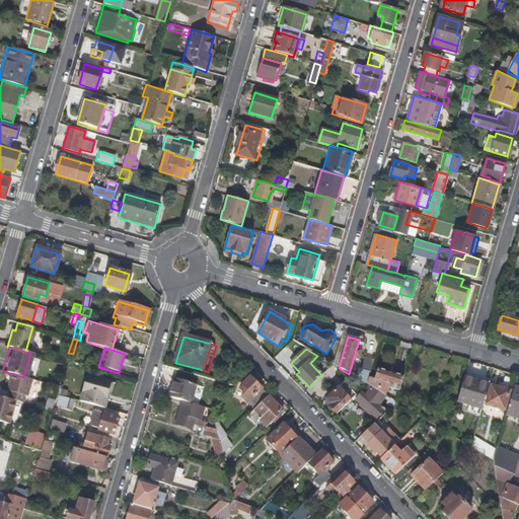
[(73,354),(68,353),(66,363),(72,365),(75,355),(73,354)]
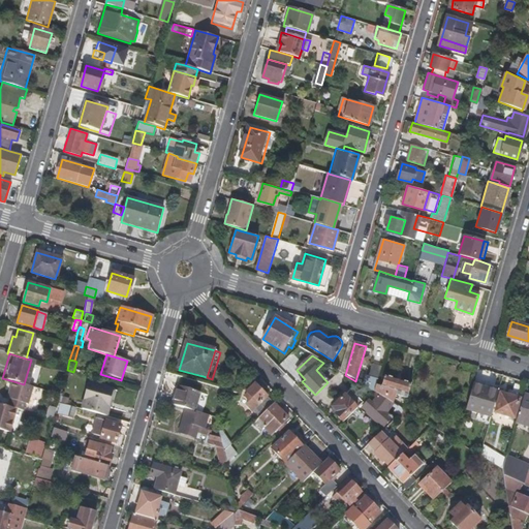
[(37,381),(39,368),(33,366),(30,380),(37,381)]
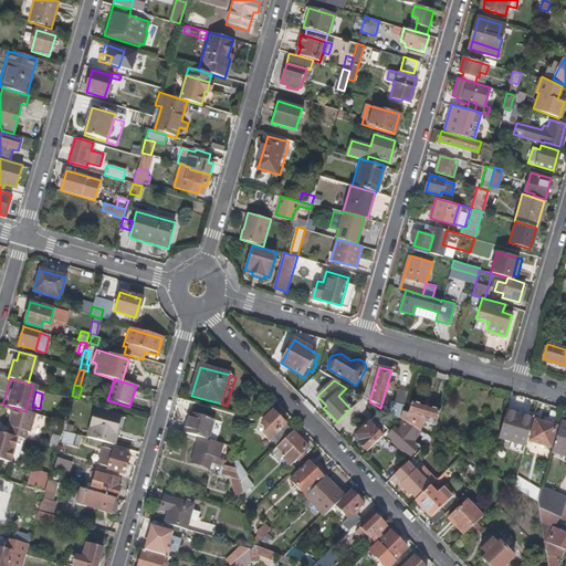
[(402,411),(401,413),(399,419),(400,420),(420,432),(423,422),(436,426),(440,410),(412,402),(409,413),(402,411)]
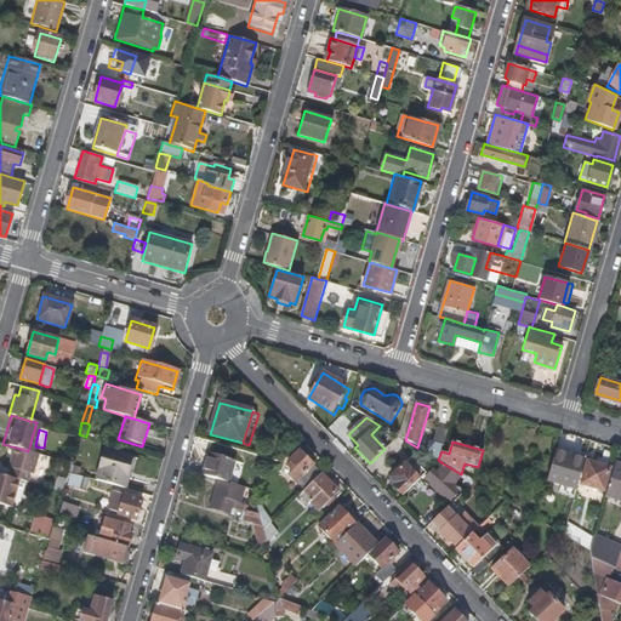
[(438,460),(440,454),(431,446),(426,453),(438,460)]
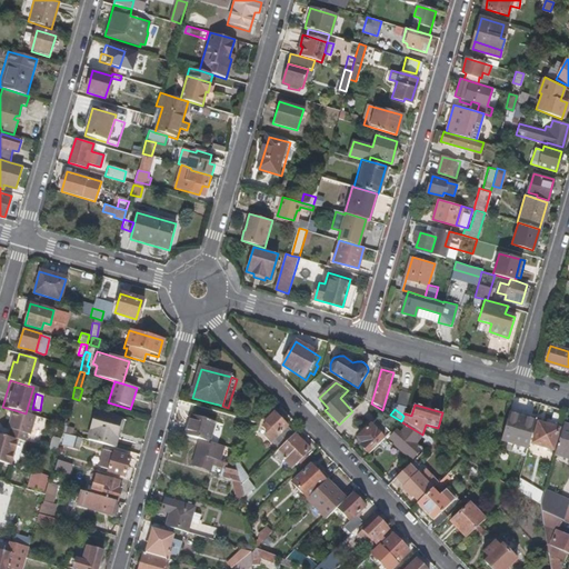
[(26,413),(15,410),(8,428),(11,429),(9,437),(19,440),(25,441),(27,433),(29,435),(35,417),(26,413)]
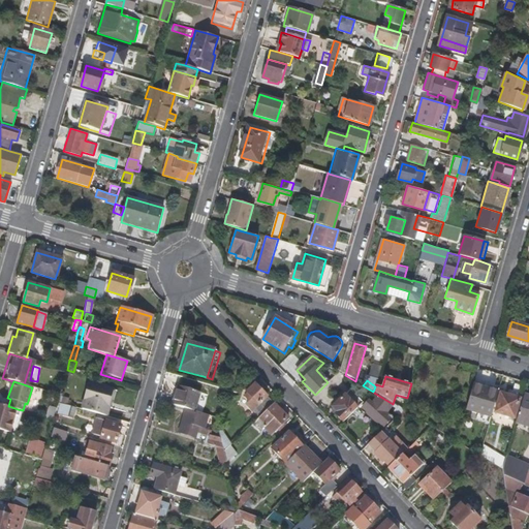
[(115,390),(89,382),(82,407),(107,415),(115,390)]
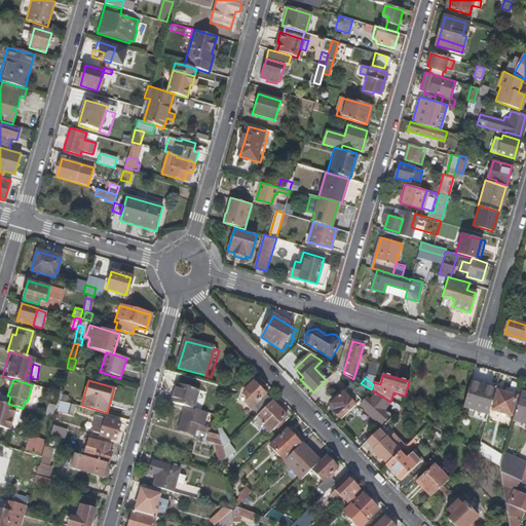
[(62,385),(51,382),(49,389),(60,392),(62,385)]
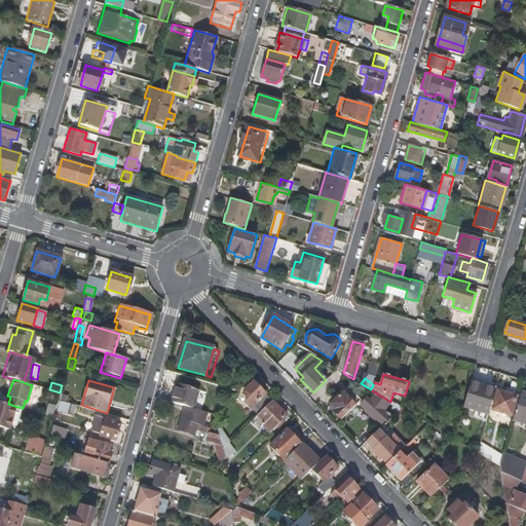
[(258,415),(271,402),(253,383),(245,390),(246,392),(242,396),(249,402),(246,404),(258,415)]
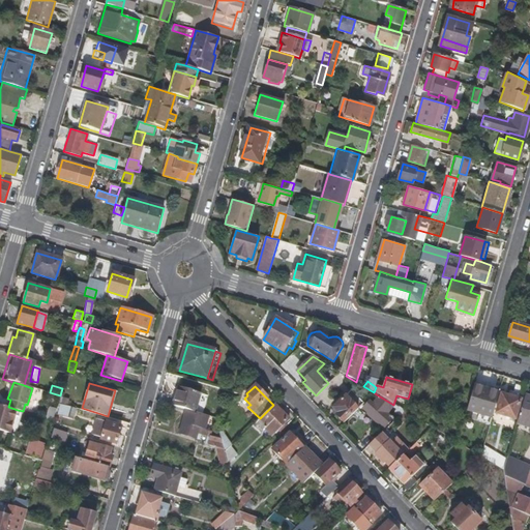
[(499,393),(473,386),(466,411),(478,415),(491,418),(499,393)]
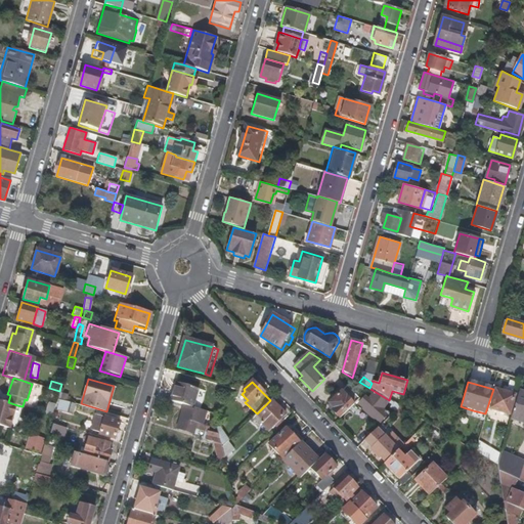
[(171,401),(182,405),(193,408),(199,389),(176,383),(171,401)]
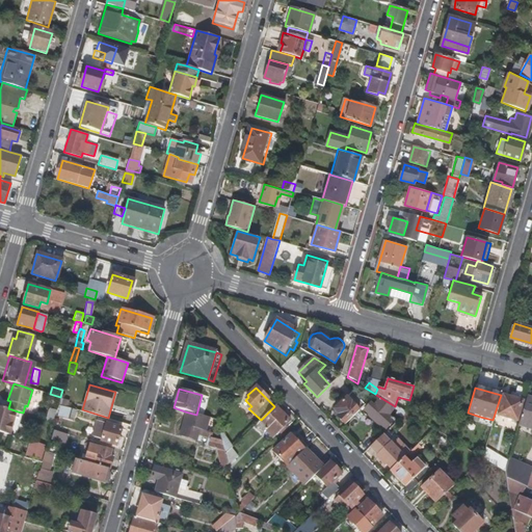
[(395,406),(376,395),(373,398),(376,400),(372,404),(370,401),(363,408),(368,414),(366,416),(377,427),(379,425),(384,429),(394,419),(390,415),(397,407),(395,406)]
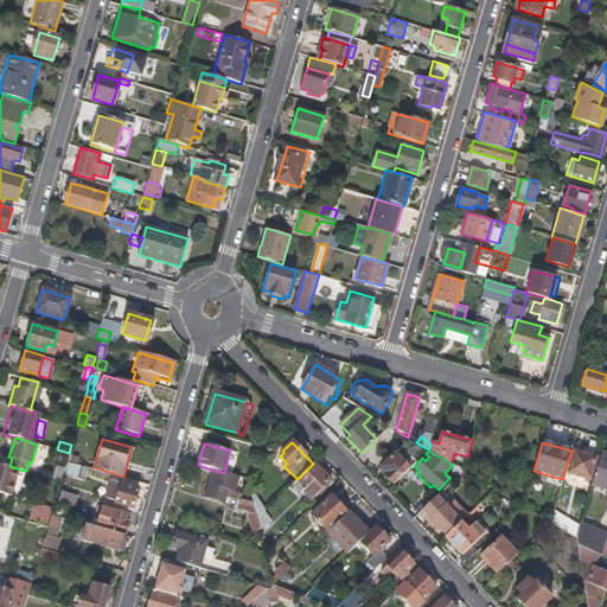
[(582,454),(575,452),(568,473),(589,479),(595,458),(582,454)]
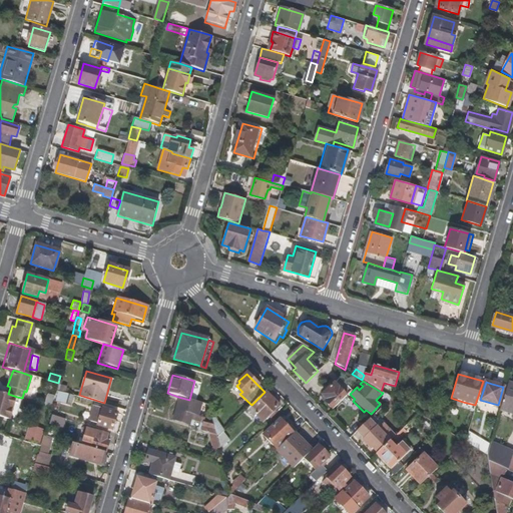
[(346,396),(334,383),(322,395),(327,399),(324,402),(332,410),(346,396)]
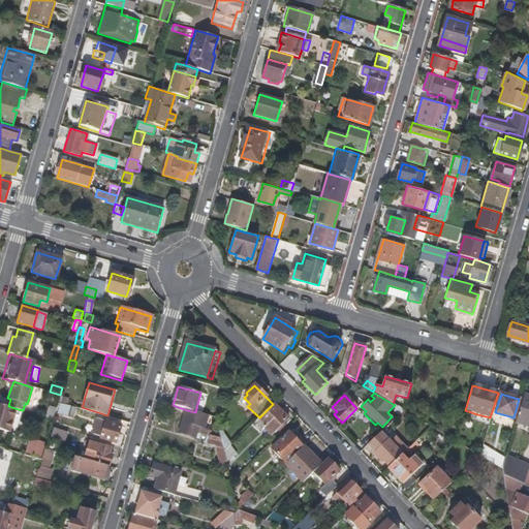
[(528,397),(524,396),(516,423),(528,427),(528,397)]
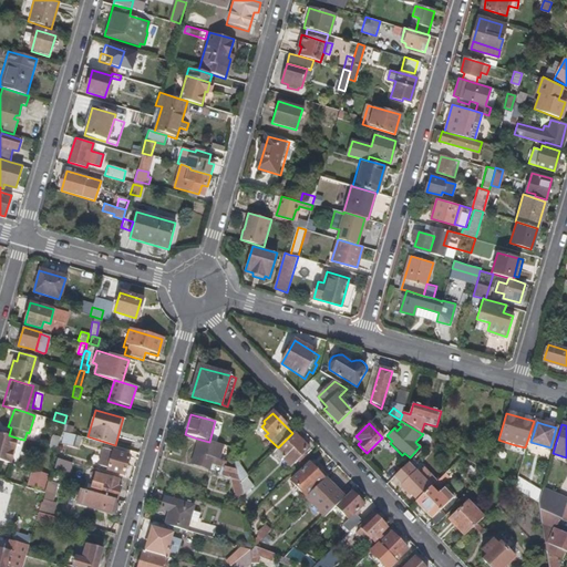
[(0,460),(12,464),(19,439),(9,435),(0,433),(0,460)]
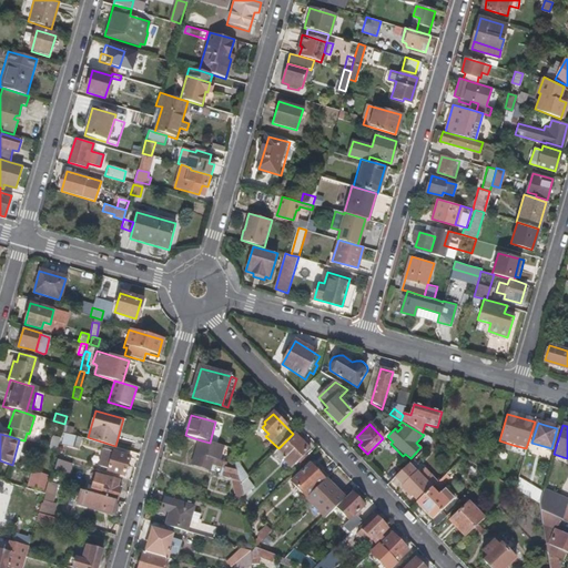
[(82,437),(72,434),(69,443),(80,445),(82,437)]
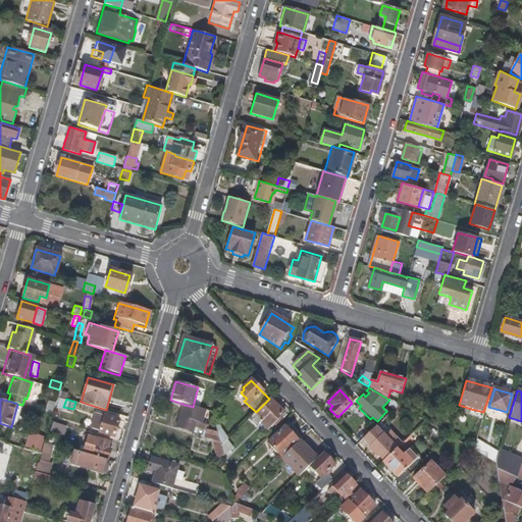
[(269,399),(256,412),(264,421),(261,424),(267,429),(283,413),(269,399)]
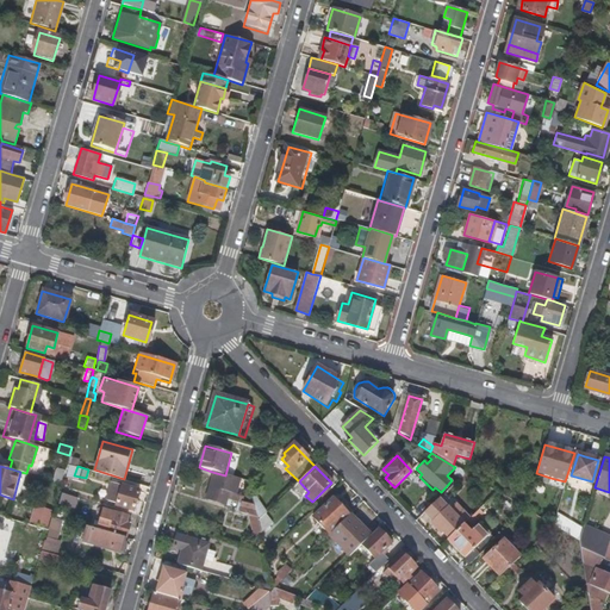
[(209,486),(229,492),(232,478),(225,475),(212,472),(209,486)]
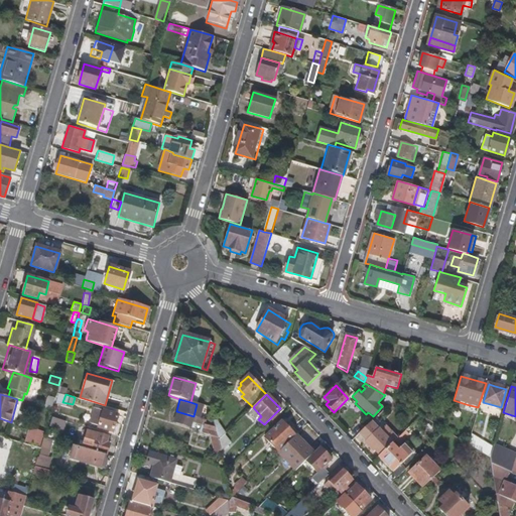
[(95,426),(98,427),(103,410),(100,410),(95,426)]
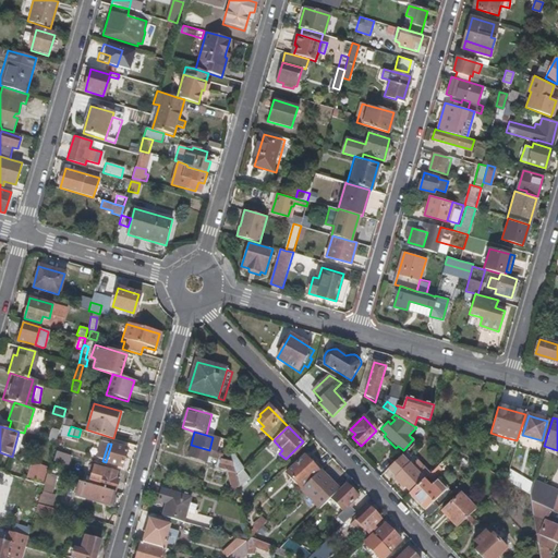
[(126,448),(111,444),(106,462),(121,466),(126,448)]
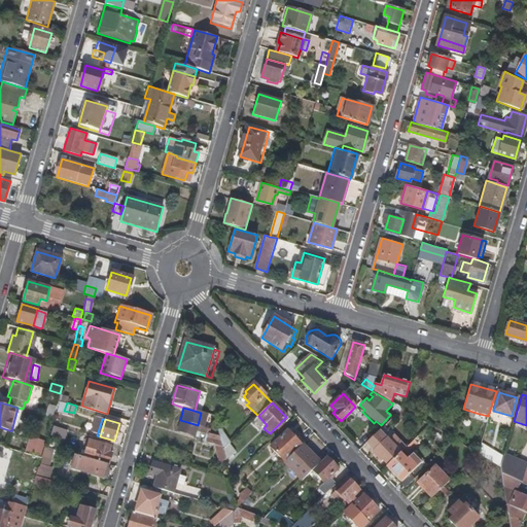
[(215,446),(221,448),(218,436),(208,434),(209,428),(198,425),(180,420),(177,430),(200,436),(200,433),(206,435),(204,443),(215,446)]
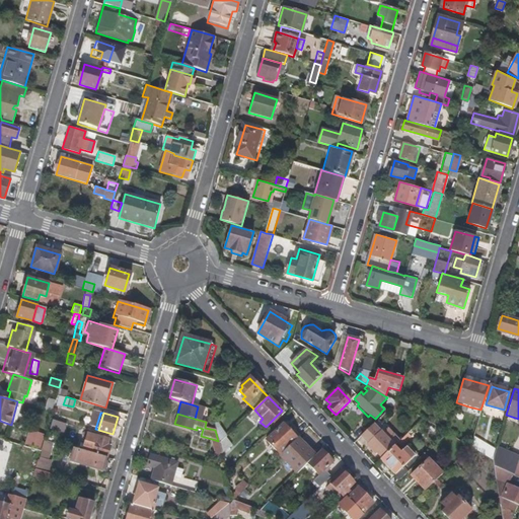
[(421,420),(415,415),(410,420),(415,425),(421,420)]
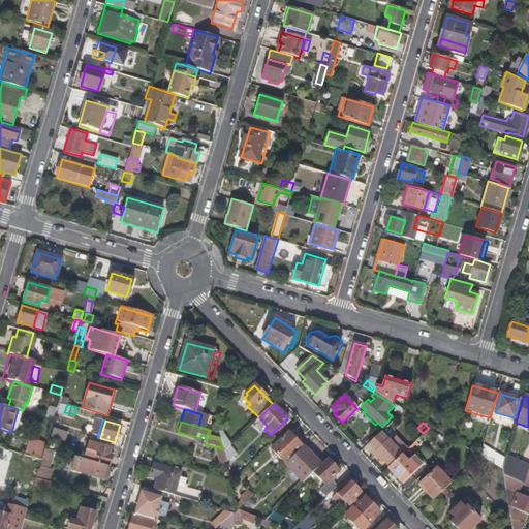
[(63,430),(51,427),(49,435),(60,438),(63,430)]
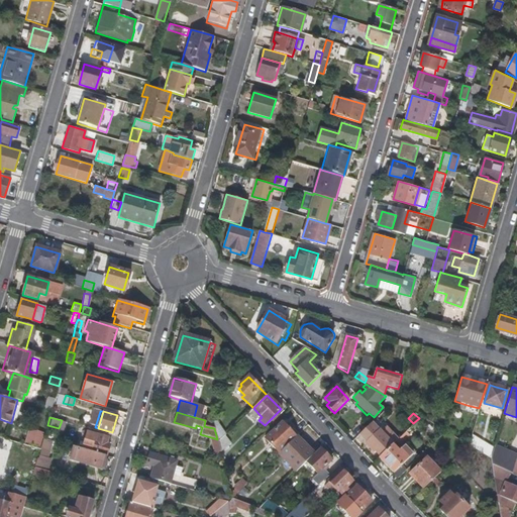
[(214,428),(213,423),(205,420),(204,426),(214,428)]
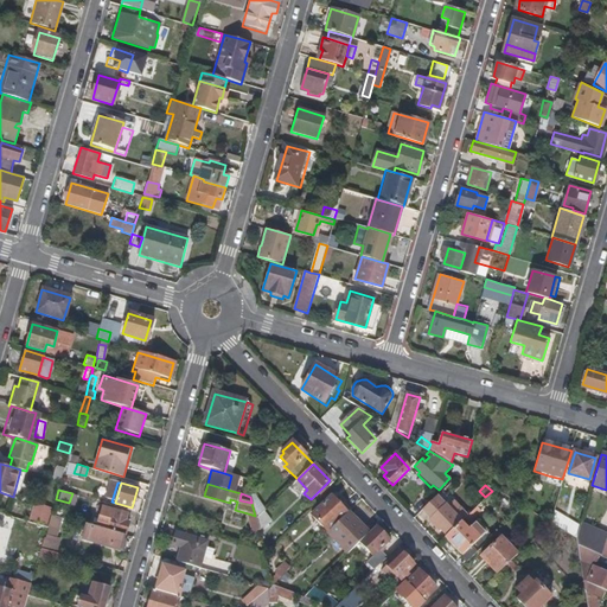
[(310,516),(326,532),(346,513),(330,497),(310,516)]
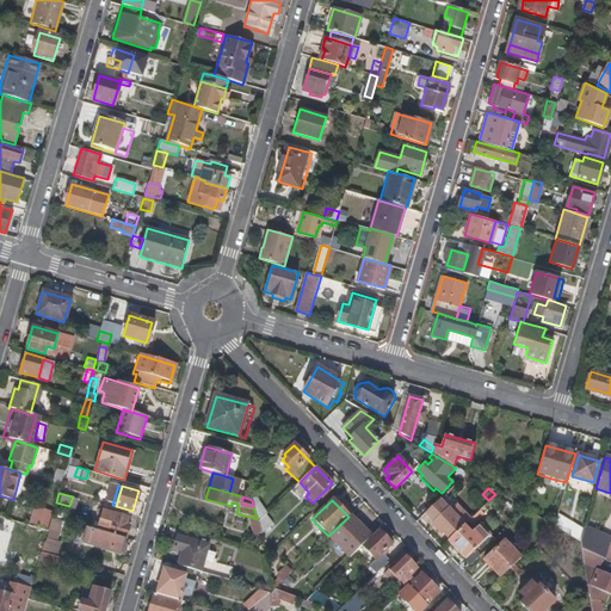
[(444,534),(449,539),(463,526),(437,500),(426,511),(436,520),(431,526),(442,536),(444,534)]
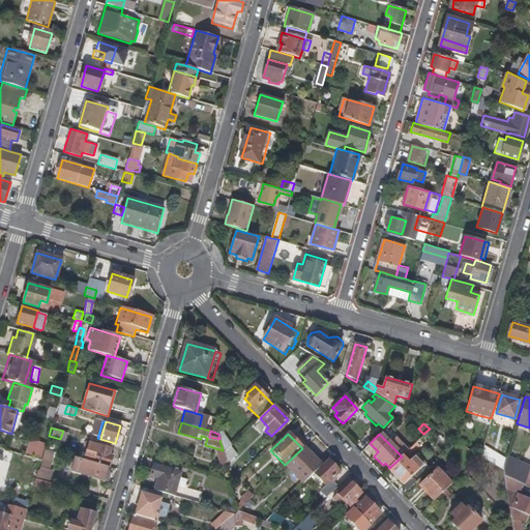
[(84,458),(92,460),(95,450),(98,451),(100,444),(89,441),(86,452),(82,451),(81,454),(84,455),(84,458)]
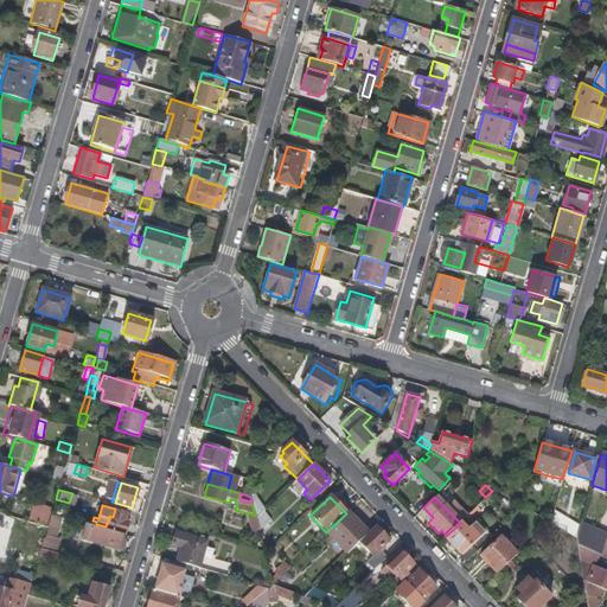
[(50,511),(33,506),(30,519),(46,524),(50,511)]
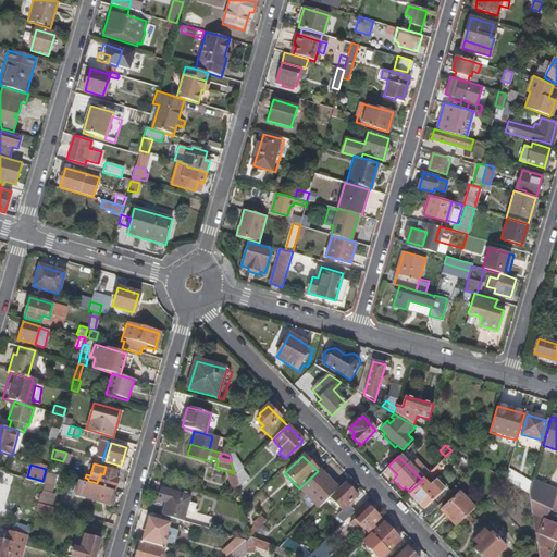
[(115,470),(106,467),(103,474),(100,473),(97,483),(114,489),(118,479),(113,478),(115,470)]
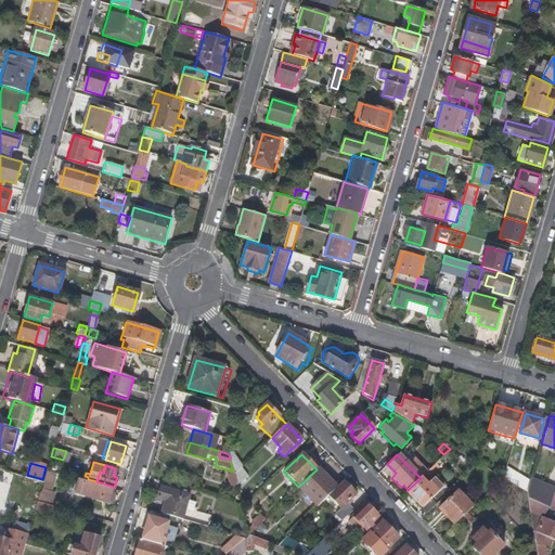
[(327,497),(337,488),(318,468),(317,469),(298,487),(318,506),(327,497)]
